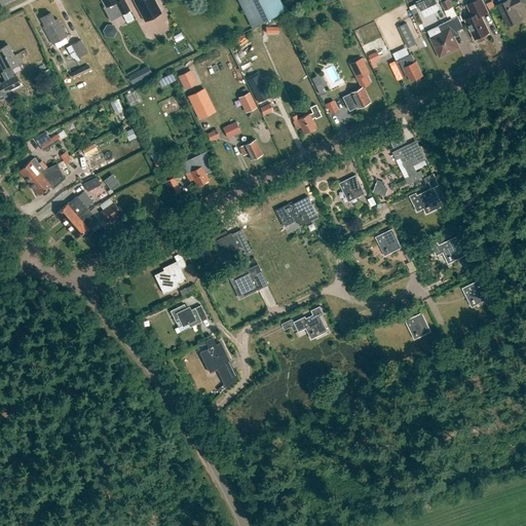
[(102,0),(105,6),(104,7),(110,21),(114,19),(114,17),(116,16),(117,17),(129,11),(123,0),(118,0),(117,1),(116,0),(102,0)]
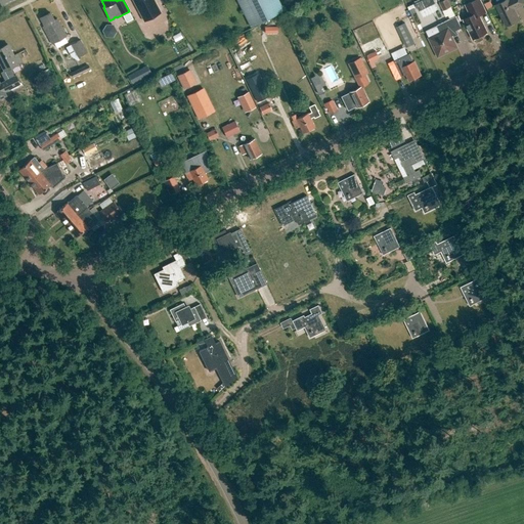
[(132,0),(144,22),(161,13),(153,0),(132,0)]
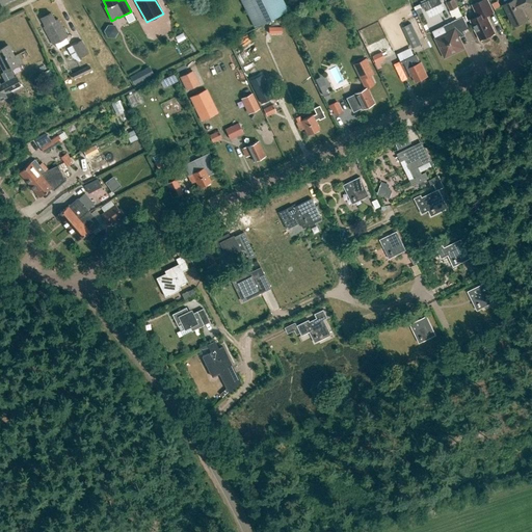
[(240,0),(255,27),(288,10),(283,0),(240,0)]
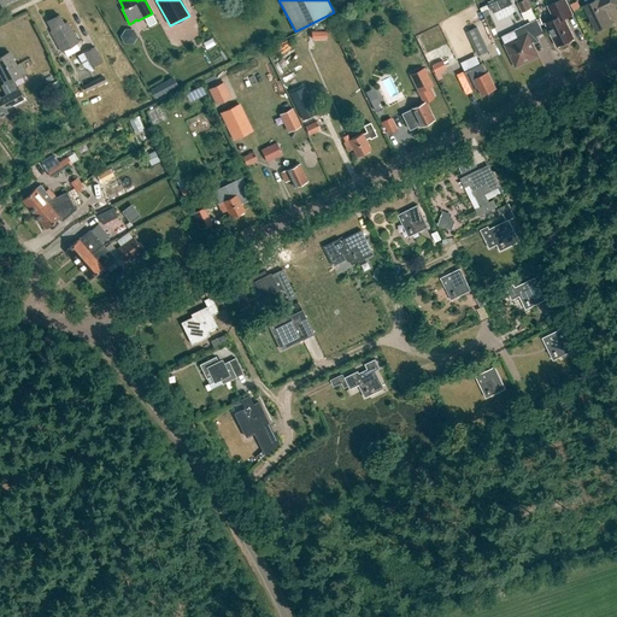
[(511,4),(509,0),(495,0),(489,4),(493,12),(511,4)]
